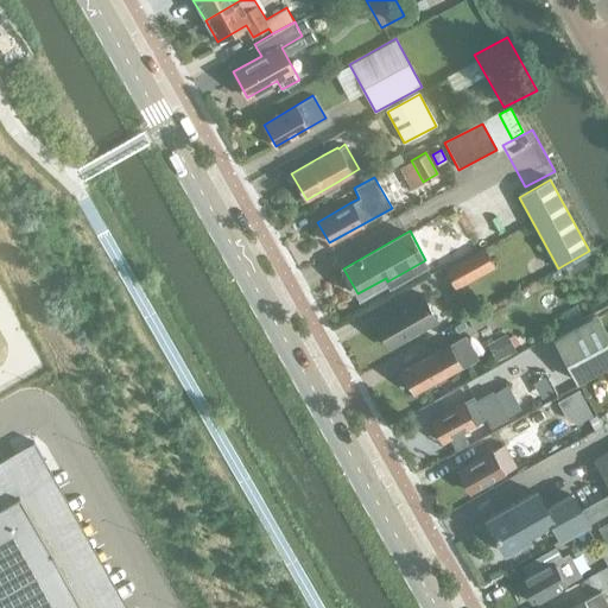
[(456,289),(494,267),(482,246),(444,268),(456,289)]
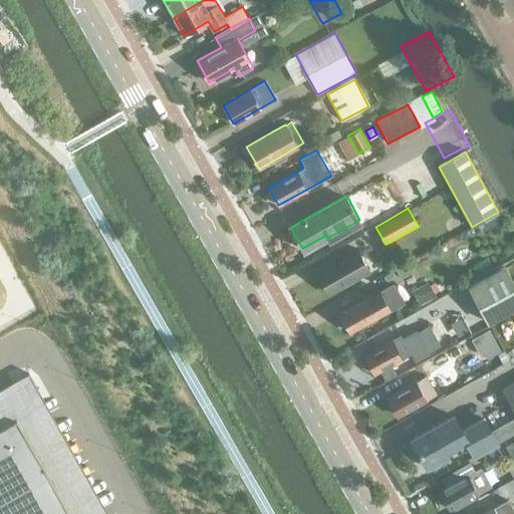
[(491,216),(475,225),(479,233),(496,224),(491,216)]
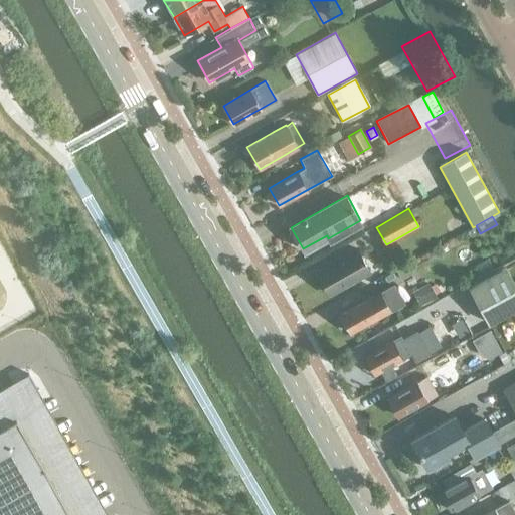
[(369,269),(356,247),(316,271),(328,293),(369,269)]
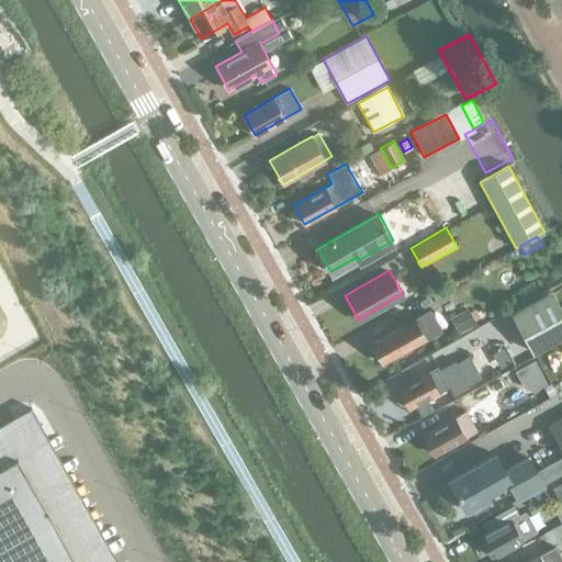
[(446,285),(431,293),(437,304),(452,295),(446,285)]
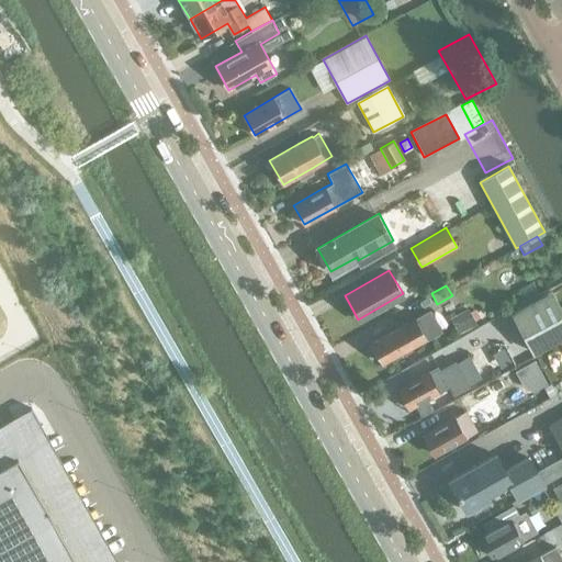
[(561,338),(561,308),(552,290),(510,313),(532,355),(561,338)]
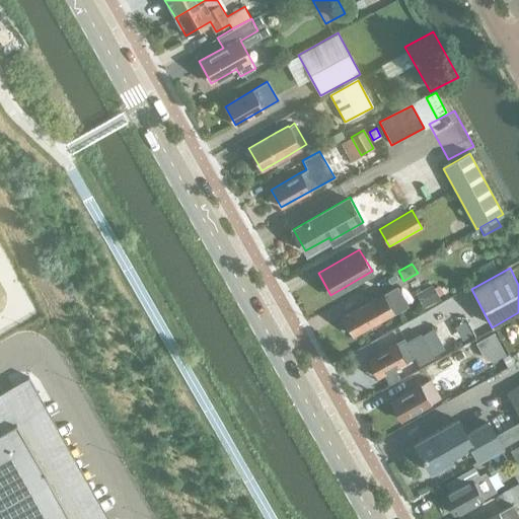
[(432,283),(417,292),(426,308),(442,299),(432,283)]
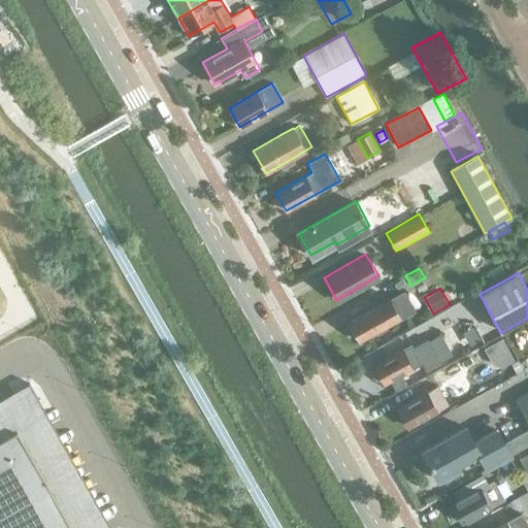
[(400,319),(389,298),(349,321),(360,341),(400,319)]
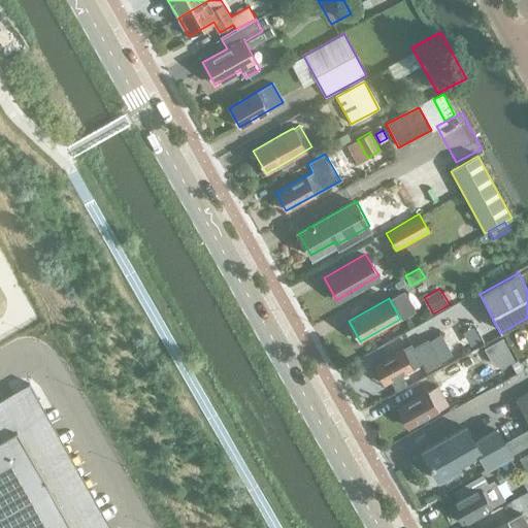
[(414,347),(411,343),(372,365),(385,384),(421,363),(425,370),(440,362),(428,338),(414,347)]
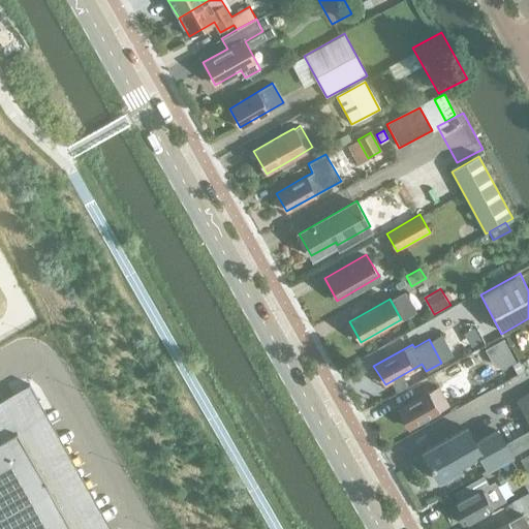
[(503,339),(485,349),(493,366),(502,368),(515,362),(503,339)]
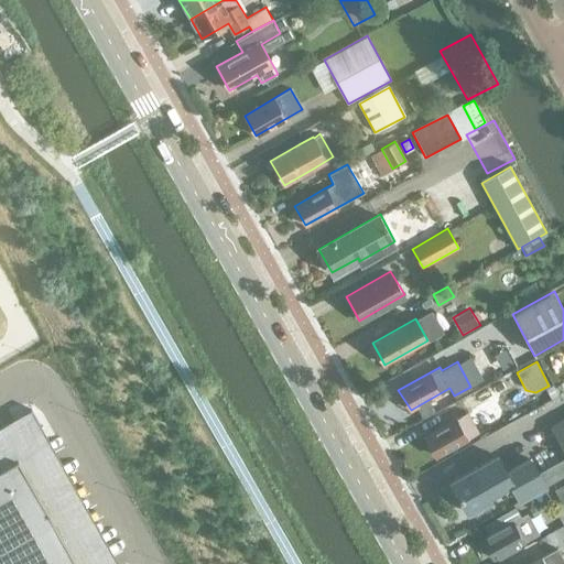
[(481,383),(463,397),(472,410),(490,396),(481,383)]
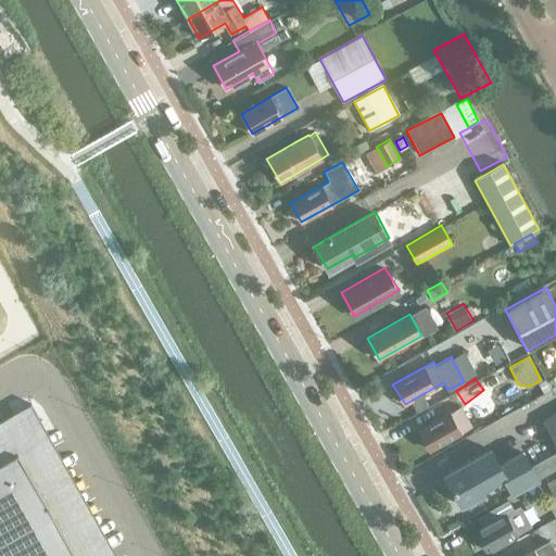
[(462,406),(451,413),(450,412),(418,429),(430,450),(462,431),(472,425),(462,406)]
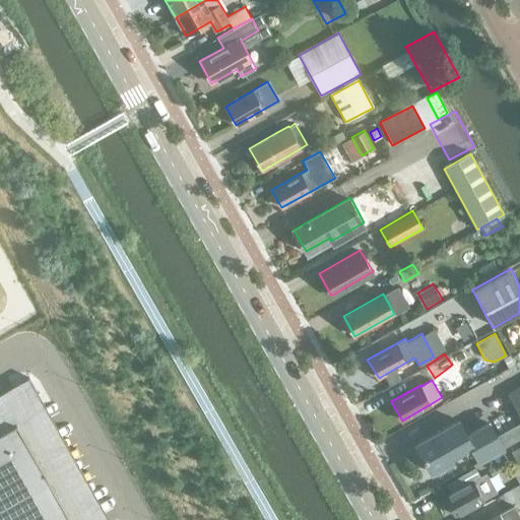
[(519,384),(507,392),(519,415),(519,384)]
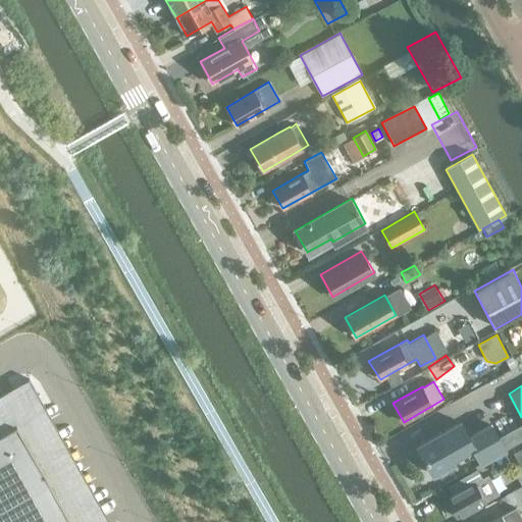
[(482,464),(511,448),(502,430),(498,433),(490,421),(469,434),(461,420),(416,446),(434,475),(453,464),(451,461),(472,448),(482,464)]
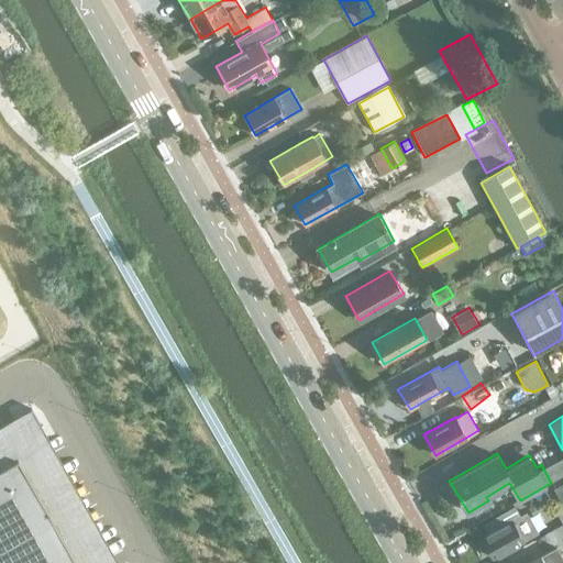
[(0,562),(77,562),(18,457),(0,466),(0,562)]
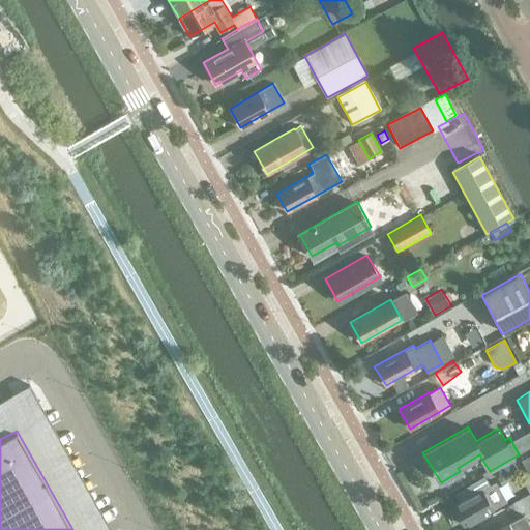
[(454,493),(460,502),(453,506),(464,525),(493,508),(493,507),(506,500),(496,481),(490,486),(484,475),(454,493)]
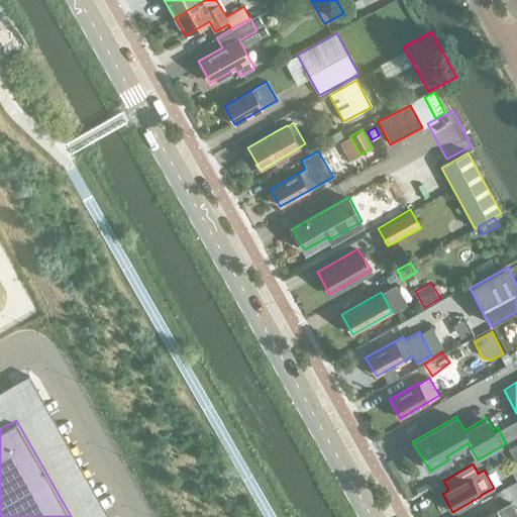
[(516,516),(516,512),(511,502),(484,516),(516,516)]
